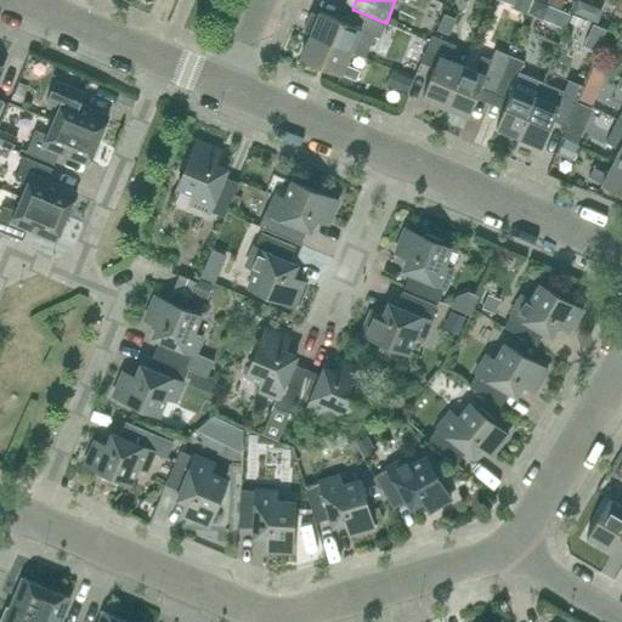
[(525,11),(530,0),(529,0),(513,0),(512,6),(525,11)]
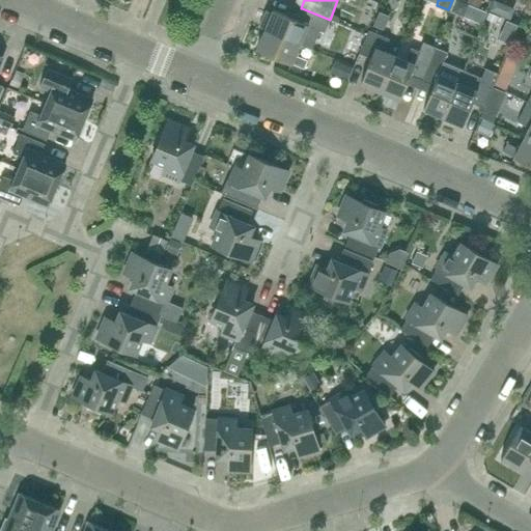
[(467,0),(466,3),(482,9),(485,0),(467,0)]
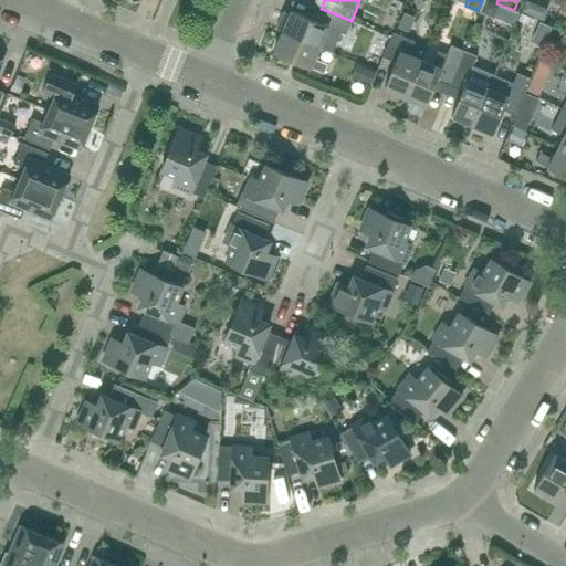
[(346,34),(352,21),(322,9),(316,21),(291,11),(290,13),(284,11),(276,29),(282,32),(320,48),(333,53),(341,32),(346,34)]
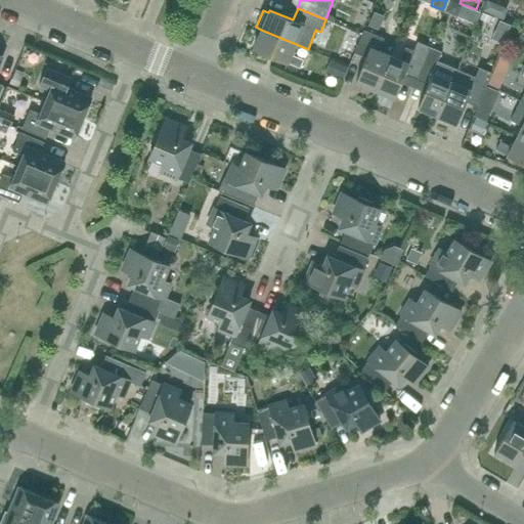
[(296,44),(261,30),(253,49),(300,69),(303,59),(292,54),(296,44)]
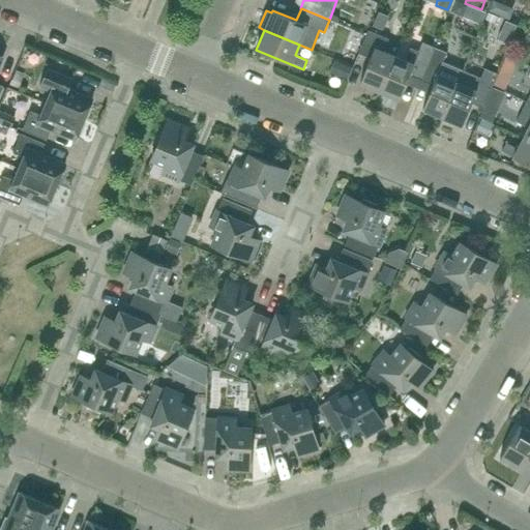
[(383,52),(388,39),(367,30),(358,54),(370,58),(360,83),(380,91),(394,56),(383,52)]
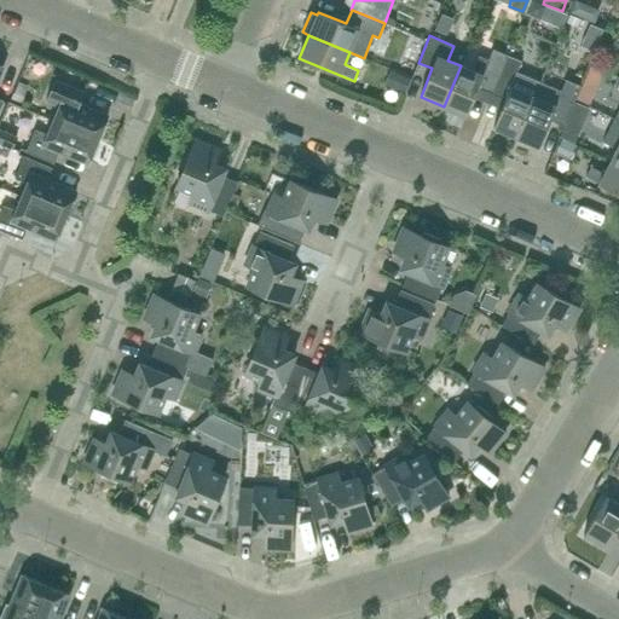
[(492,93),(508,56),(493,50),(489,61),(479,57),(473,70),(461,65),(444,106),(467,116),(479,87),(492,93)]
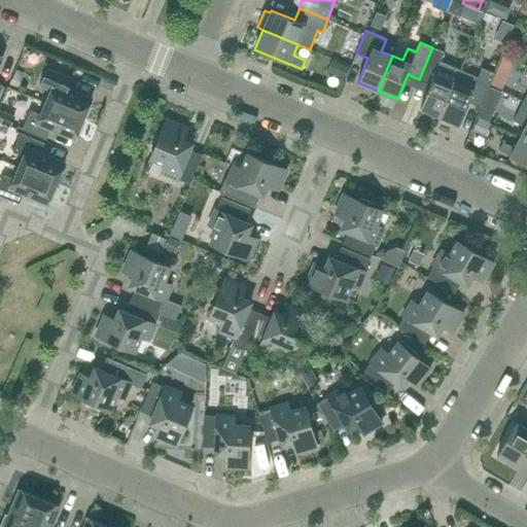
[(441,62),(444,53),(432,47),(419,79),(430,83),(420,108),(440,116),(454,81),(444,77),(449,65),(441,62)]
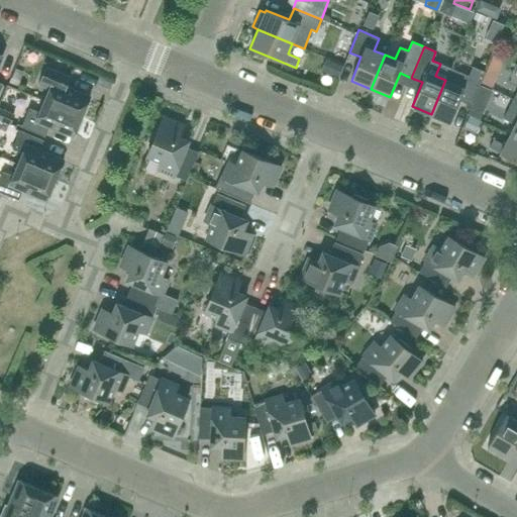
[(322,70),(337,77),(342,66),(326,60),(322,70)]
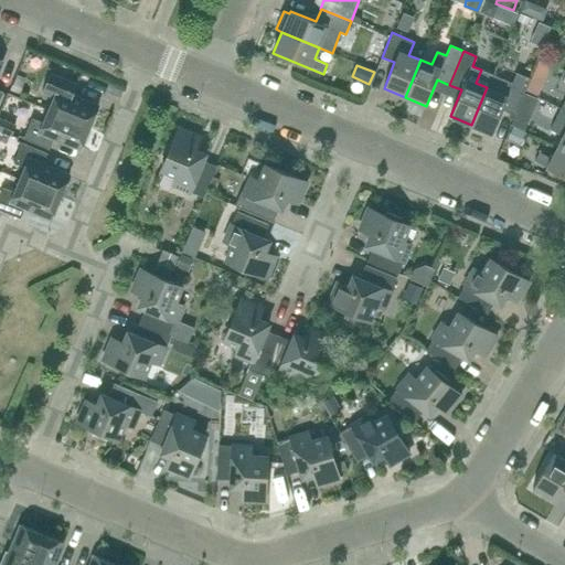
[(72,96),(76,84),(51,73),(42,94),(53,98),(48,110),(89,128),(98,107),(72,96)]
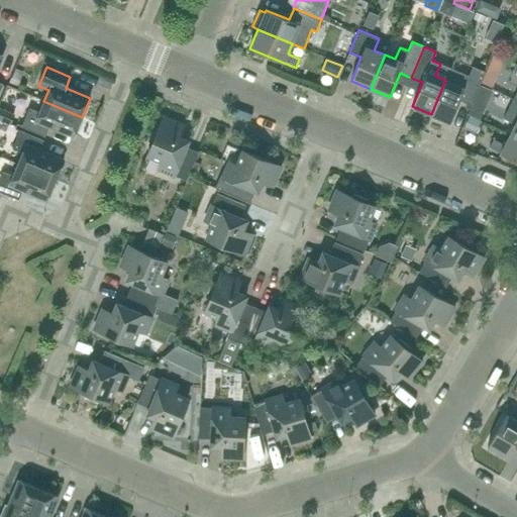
[(445,80),(431,114),(450,122),(458,103),(470,108),(485,72),(474,68),(470,77),(450,69),(445,80)]
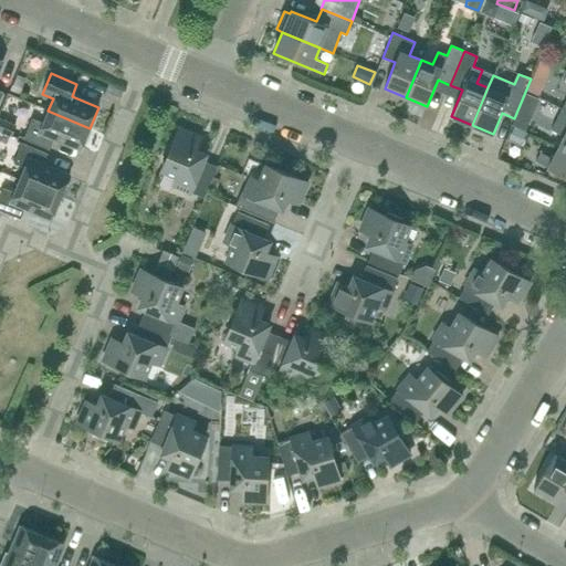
[(565,111),(562,108),(551,130),(564,136),(558,147),(565,150),(565,111)]
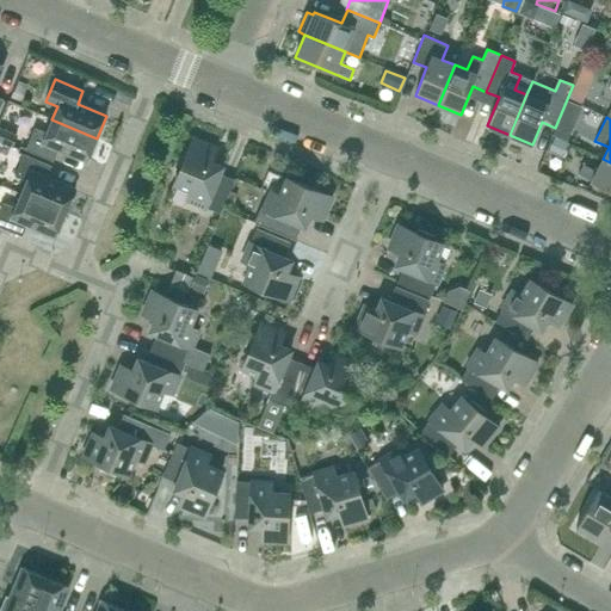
[(87,160),(97,139),(51,119),(47,133),(35,128),(25,149),(54,161),(59,148),(87,160)]
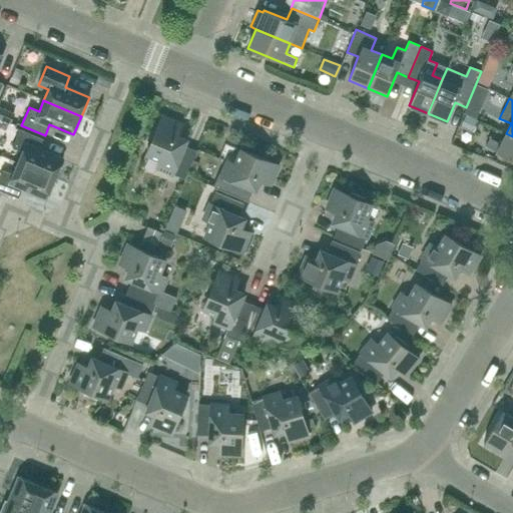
[(470,130),(474,120),(464,116),(460,126),(470,130)]
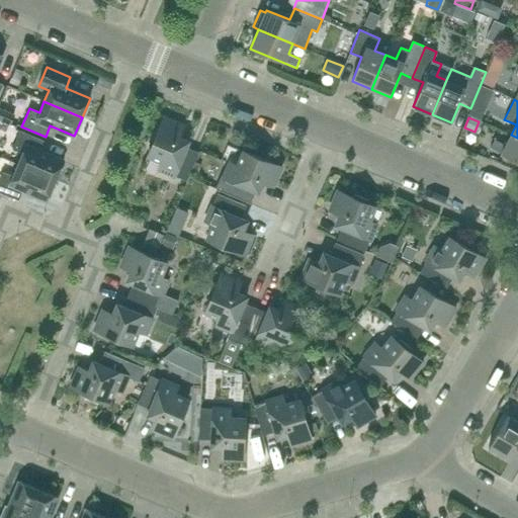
[(178,137),(183,126),(164,118),(158,134),(155,133),(148,148),(151,149),(148,156),(163,162),(159,170),(174,176),(187,181),(198,153),(186,148),(189,141),(178,137)]
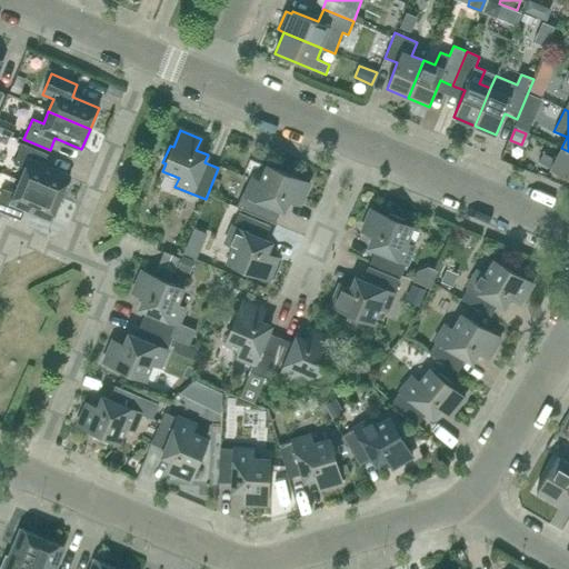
[(42,167),(48,155),(22,143),(13,165),(25,169),(19,181),(61,199),(70,178),(42,167)]
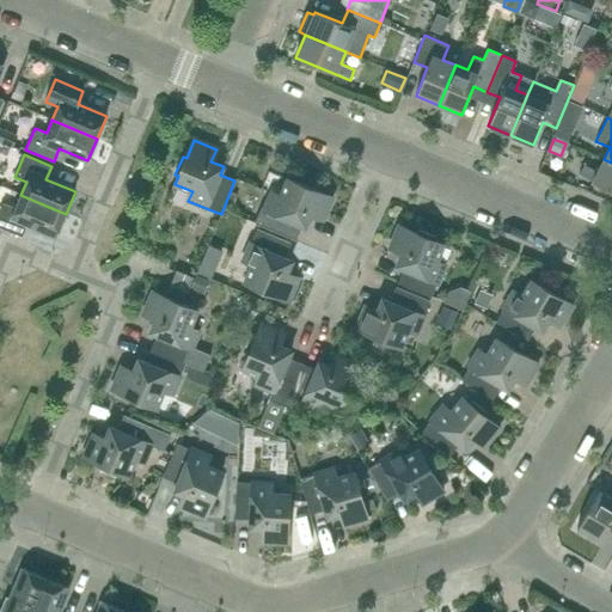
[(611,190),(611,163),(604,159),(598,171),(583,164),(579,173),(611,190)]
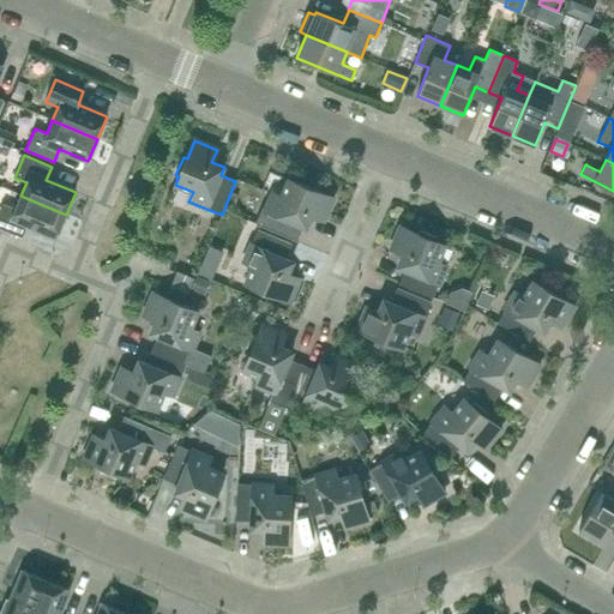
[(324,221),(333,199),(288,180),(281,197),(272,193),(265,209),(263,209),(256,224),(296,241),(302,227),(307,228),(312,216),(324,221)]
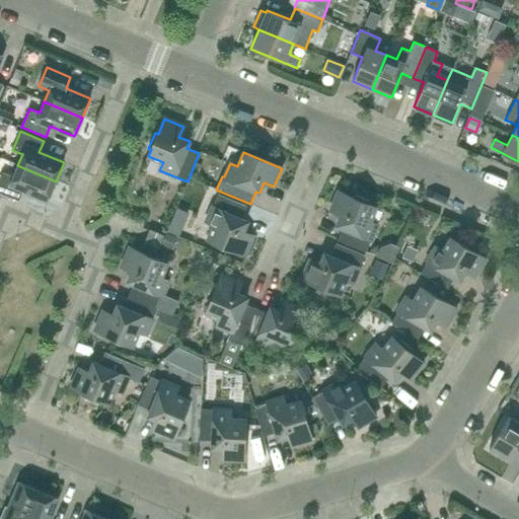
[(48,200),(56,181),(17,165),(13,176),(3,172),(0,178),(0,193),(18,201),(23,190),(48,200)]
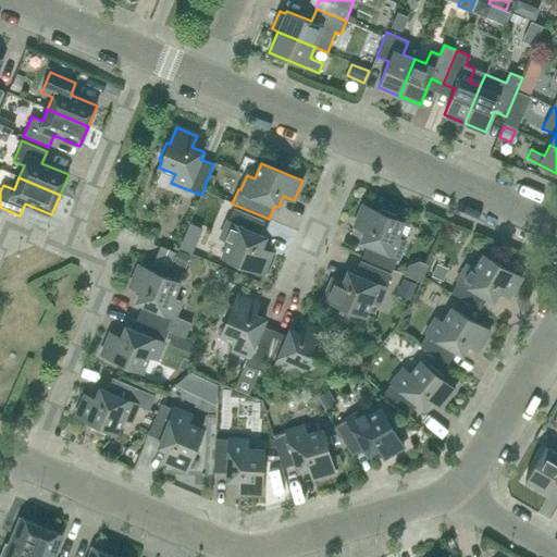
[(381,209),(379,212),(362,206),(355,225),(366,231),(360,242),(368,245),(362,258),(393,270),(398,257),(399,257),(406,242),(397,238),(404,223),(396,220),(397,217),(381,209)]
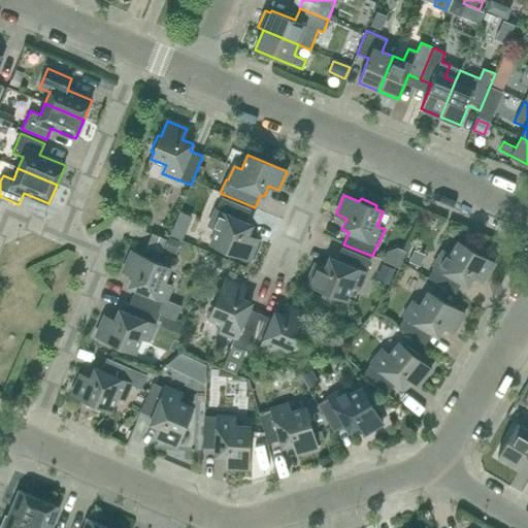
[(245,223),(251,210),(222,198),(217,210),(216,210),(209,225),(218,228),(211,243),(250,259),(258,240),(248,236),(252,225),(245,223)]
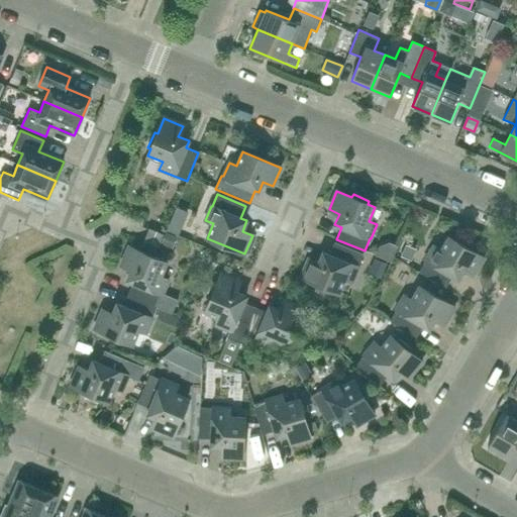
[(159,247),(164,234),(149,229),(144,241),(159,247)]
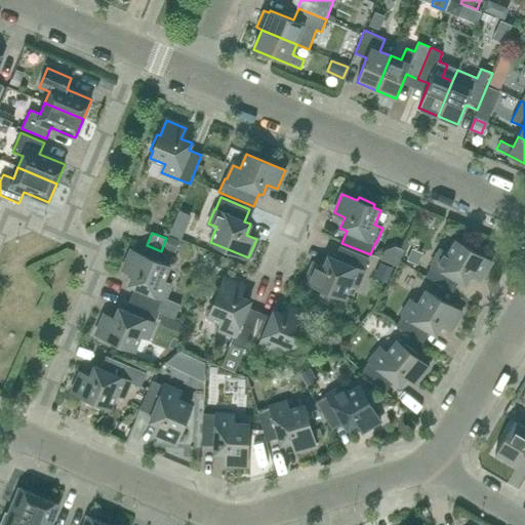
[(481,280),(491,263),(455,241),(447,254),(440,250),(432,264),(433,265),(426,276),(452,292),(459,280),(465,284),(471,274),(481,280)]
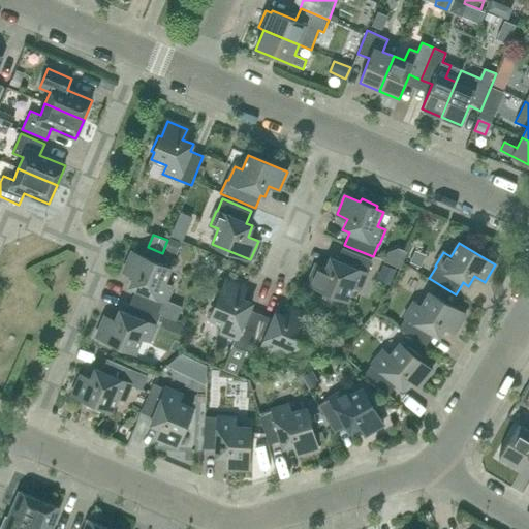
[(366,273),(371,260),(342,248),(337,260),(331,258),(327,269),(315,265),(308,283),(323,290),(321,293),(338,300),(339,297),(346,300),(352,285),(361,288),(367,273),(366,273)]
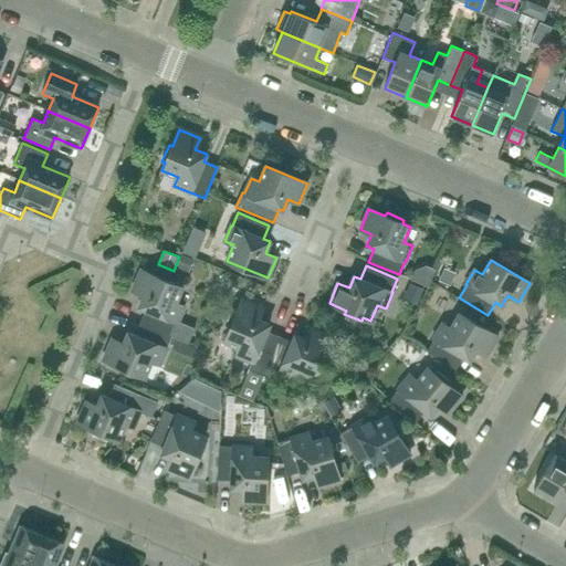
[(140,270),(132,291),(144,295),(138,307),(146,310),(140,322),(171,335),(171,336),(188,343),(195,328),(178,322),(184,307),(176,303),(182,287),(140,270)]
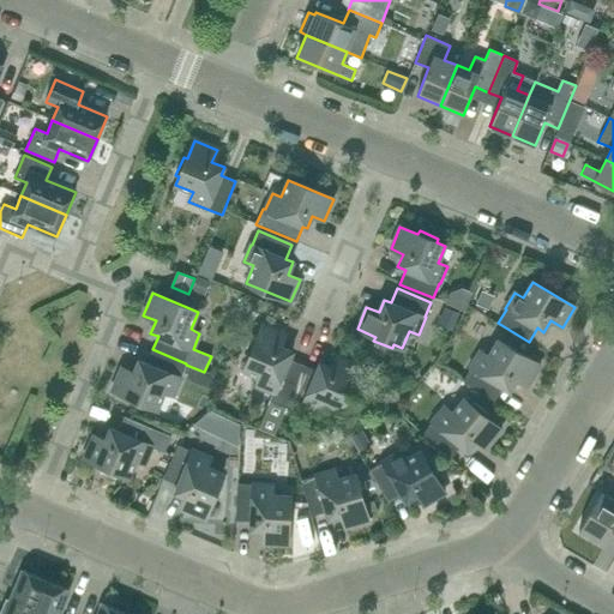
[(459,312),(451,308),(444,326),(451,330),(459,312)]
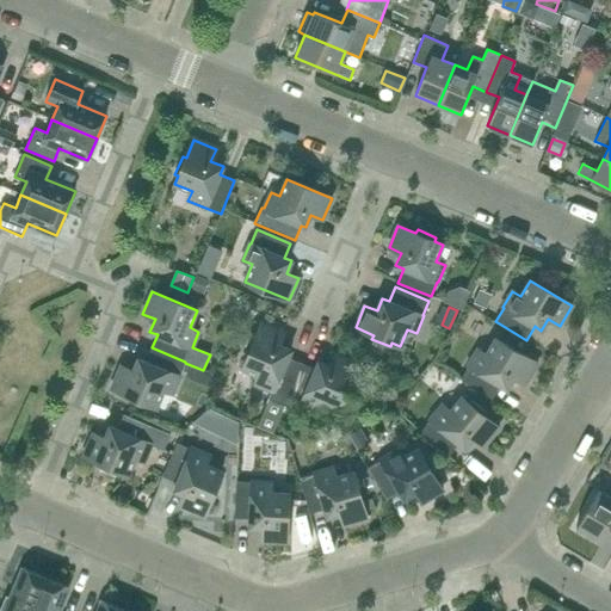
[(261,323),(242,369),(260,376),(255,386),(272,392),(269,400),(284,406),(301,364),(288,358),(291,351),(278,345),(283,333),(261,323)]
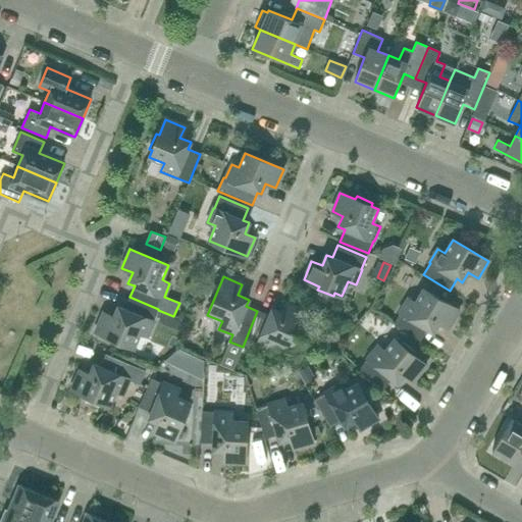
[(449,328),(459,310),(423,290),(415,303),(408,299),(400,312),(401,313),(394,324),(420,340),(427,328),(433,332),(438,322),(449,328)]
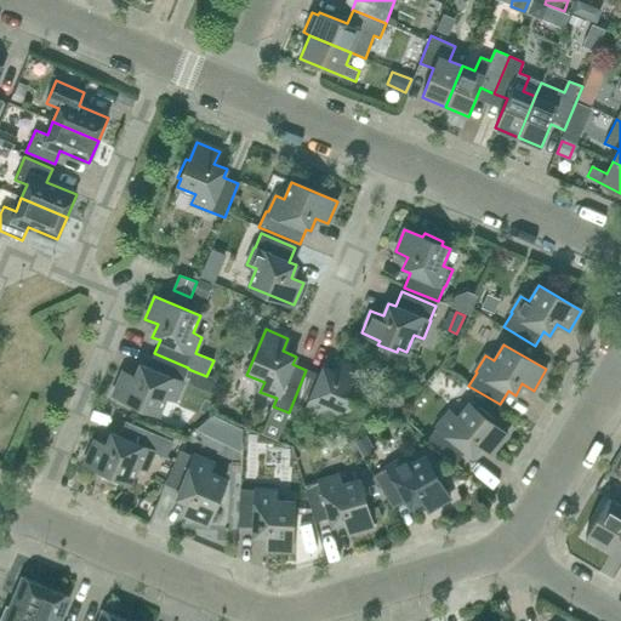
[(188,369),(188,368),(154,353),(148,368),(141,365),(135,377),(123,372),(113,394),(131,403),(130,405),(148,414),(151,410),(159,414),(166,397),(176,400),(183,382),(182,382),(188,369)]
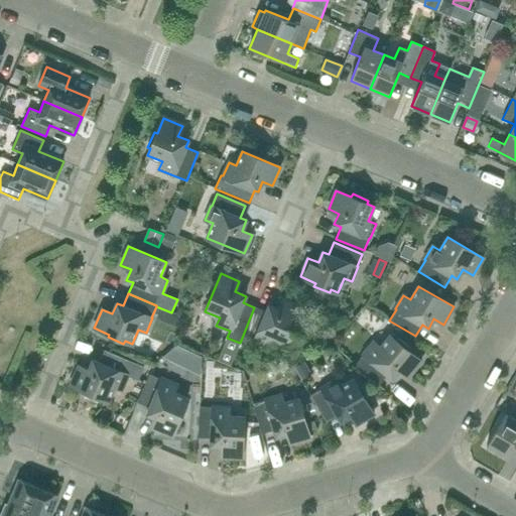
[(254,307),(240,343),(241,343),(244,336),(255,340),(254,341),(269,347),(272,339),(286,345),(289,338),(292,339),(299,324),(296,323),(302,307),(283,299),(279,309),(269,305),(266,311),(254,307)]
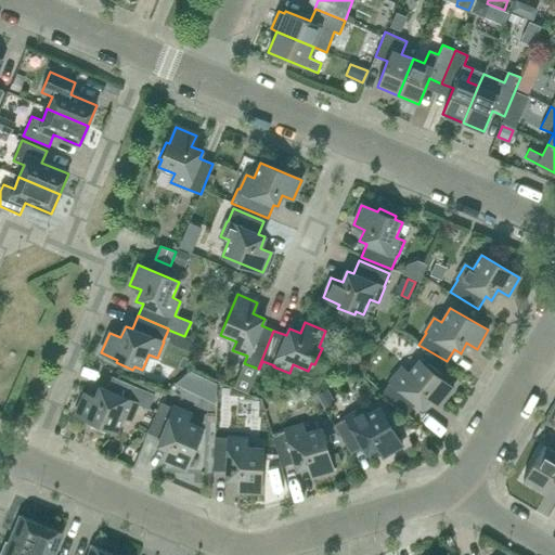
[(428,363),(426,366),(420,361),(409,374),(401,368),(390,381),(391,382),(382,392),(408,413),(416,402),(422,408),(430,398),(439,405),(453,389),(439,377),(441,375),(428,363)]
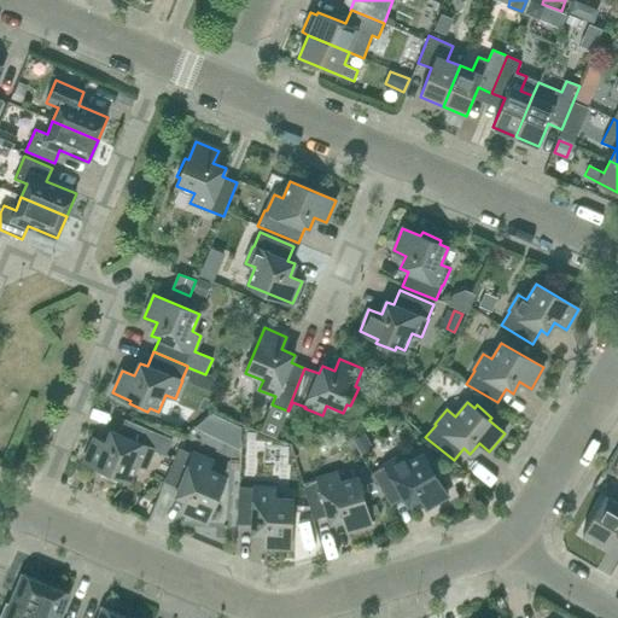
[(165,455),(172,439),(124,420),(118,435),(111,431),(106,444),(93,438),(85,461),(103,468),(101,472),(120,479),(121,477),(129,481),(136,462),(146,466),(153,450),(165,455)]
